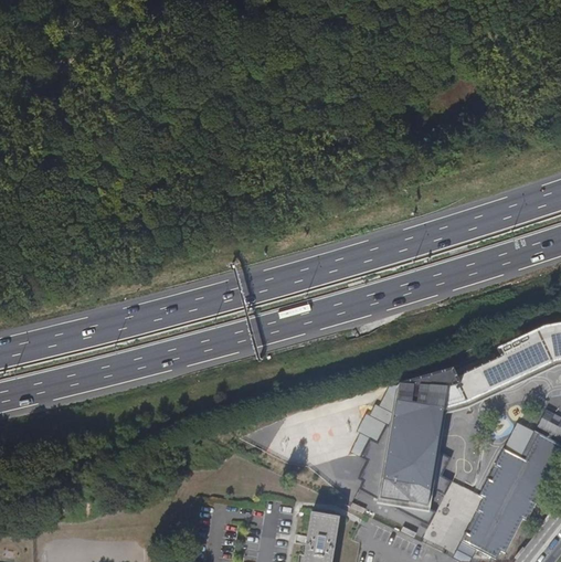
[(394,385),(373,500),(426,508),(442,409),(469,402),(553,362),(560,361),(560,321),(544,324),(454,369),(394,385)]
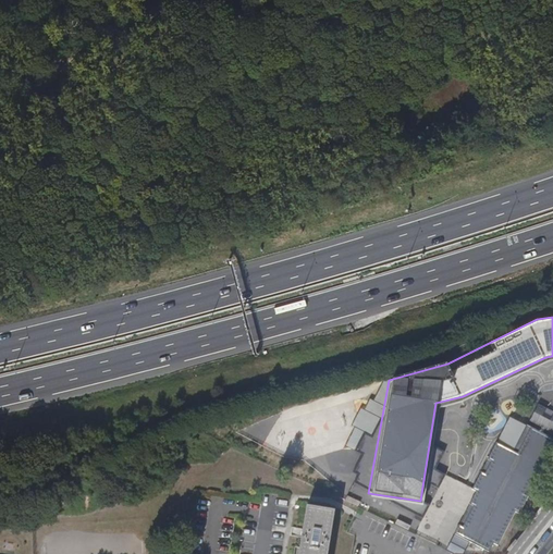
[(527,417),(552,428),(552,406),(536,398),(527,417)]
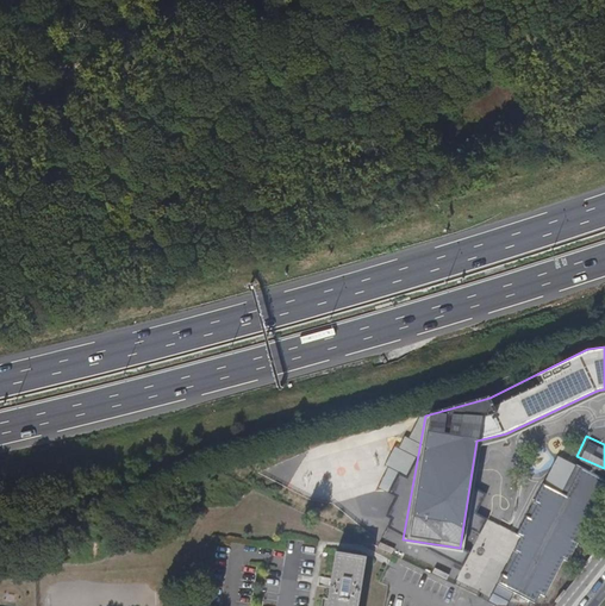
[(563,492),(552,487),(503,583),(532,599),(537,591),(541,593),(560,554),(566,557),(591,506),(597,510),(604,491),(604,478),(578,464),(563,492)]
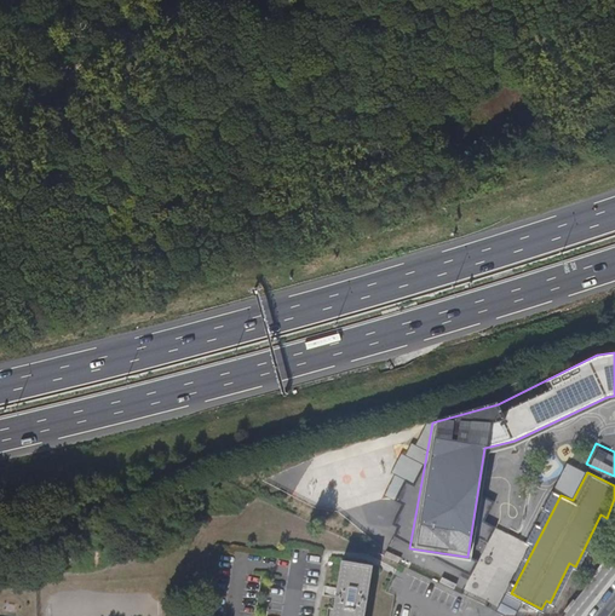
[(511,593),(561,495),(545,487),(535,506),(540,510),(533,522),(528,519),(518,540),(523,542),(516,556),(521,559),(509,581),(504,579),(499,589),(511,593)]
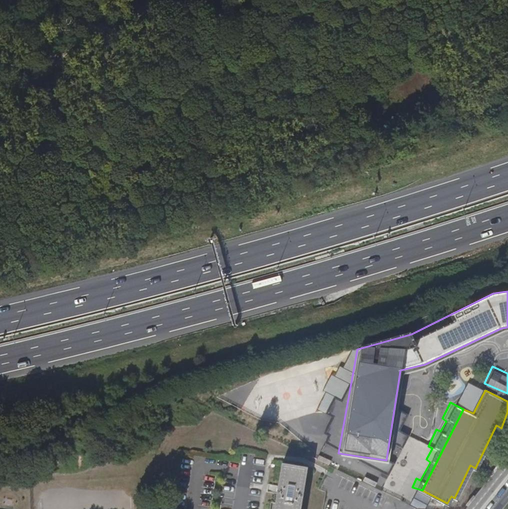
[(446,421),(442,418),(436,429),(440,431),(446,421)]
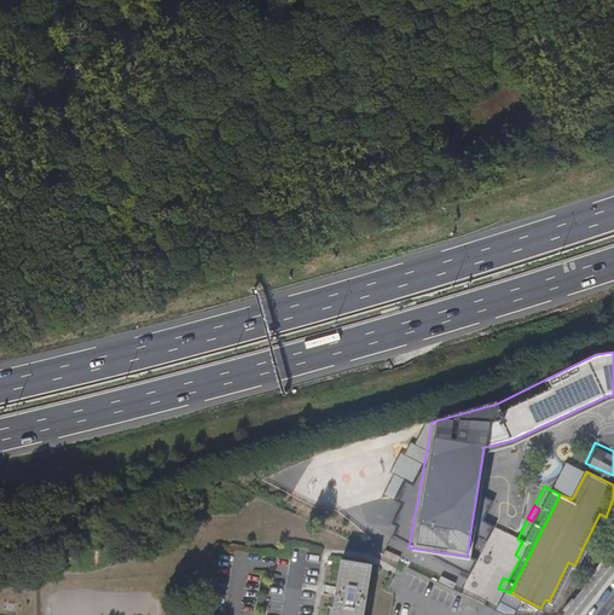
[(515,555),(503,578),(508,580),(520,558),(515,555)]
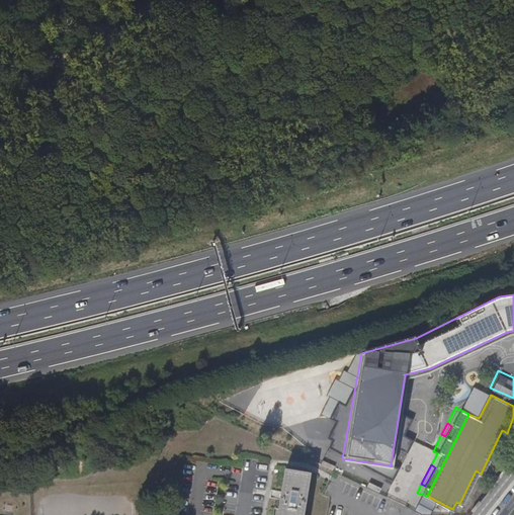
[(281,467),(273,514),(300,514),(308,471),(281,467)]
